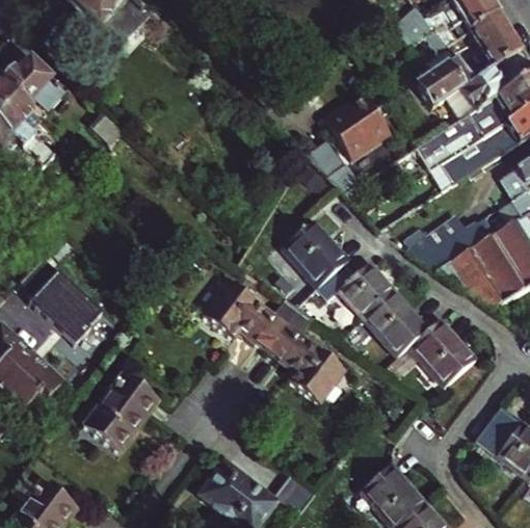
[(151,10),(139,0),(67,0),(63,4),(74,12),(67,20),(91,43),(106,27),(122,42),(151,10)]
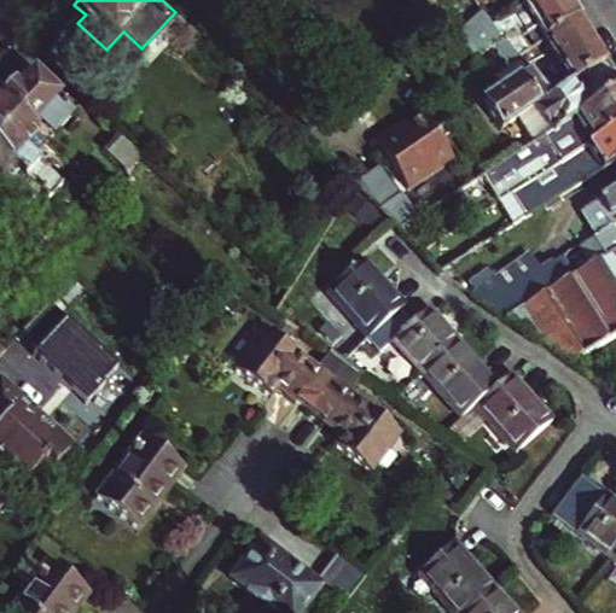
[(579,12),(570,0),(526,0),(492,19),(501,31),(515,46),(523,41),(526,29),(536,23),(545,35),(579,12)]
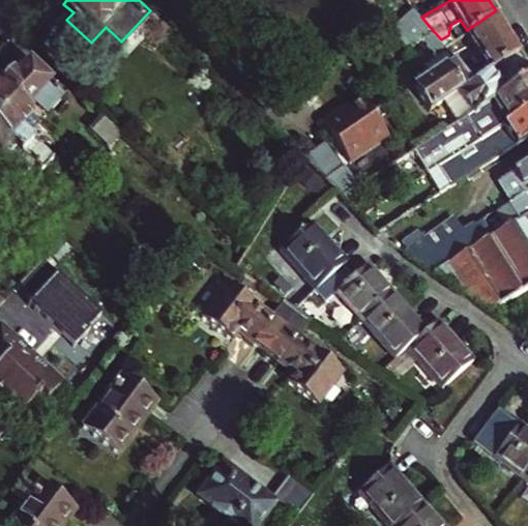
[(467,30),(490,67),(520,49),(496,10),(467,30)]
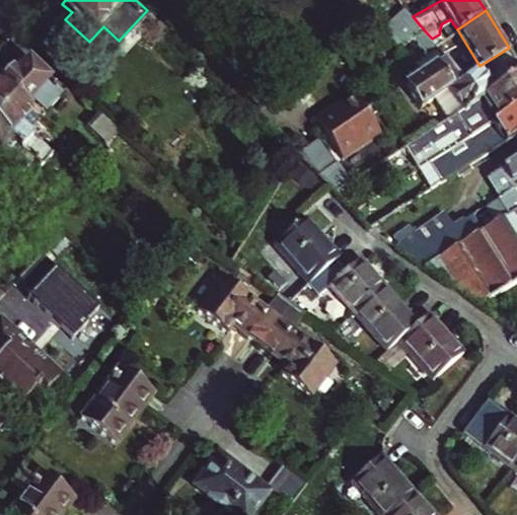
[(439,91),(453,113),(516,70),(516,60),(509,48),(479,66),(462,76),(432,39),(421,26),(413,34),(432,59),(420,67),(424,71),(407,83),(421,102),(439,91)]
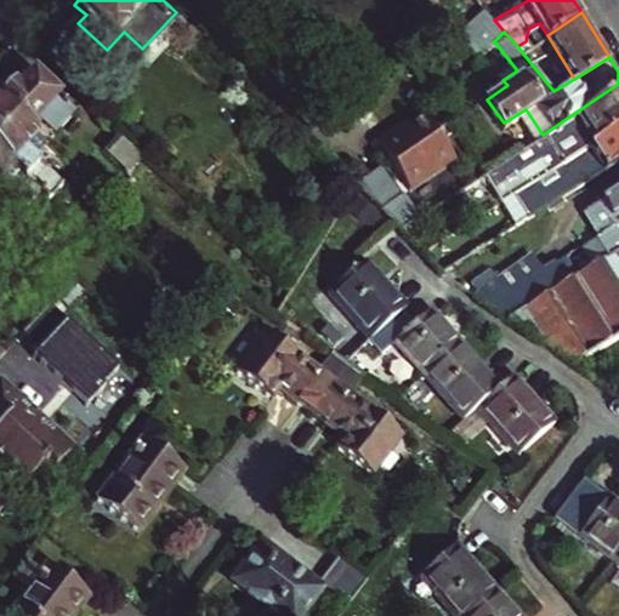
[(0,97),(29,124),(39,114),(56,130),(75,108),(35,70),(21,86),(15,81),(0,97)]
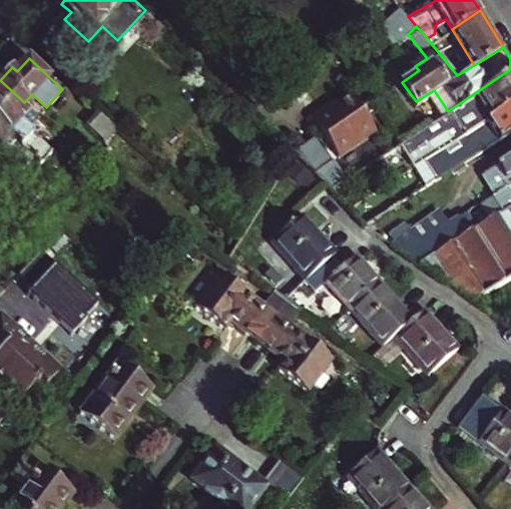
[(465,130),(492,114),(510,101),(510,69),(448,111),(440,116),(404,139),(418,160),(427,155),(454,138),(465,130)]
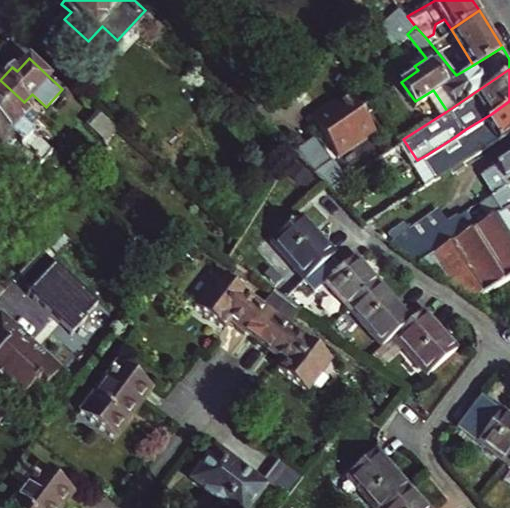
[(24,102),(0,80),(0,124),(33,155),(40,161),(51,150),(28,128),(39,116),(24,102)]
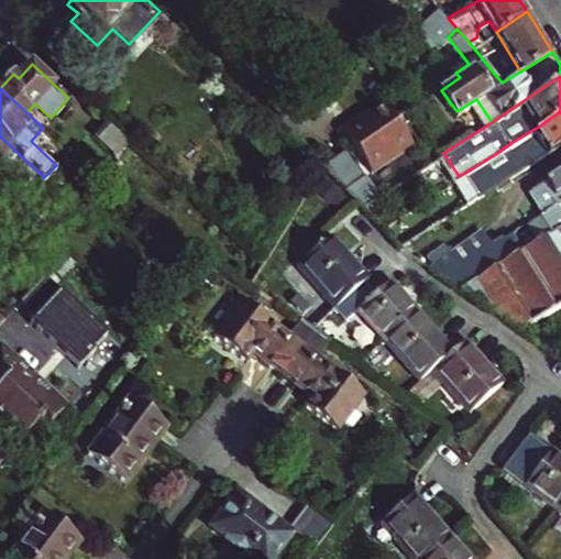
[(373,166),(415,139),(389,100),(364,117),(361,111),(344,123),(373,166)]
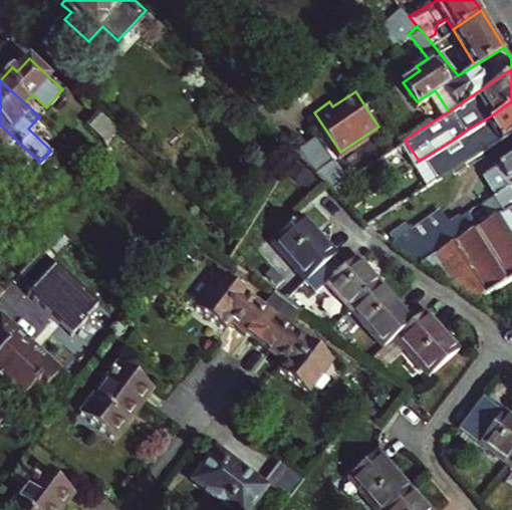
[(511,101),(493,114),(466,131),(455,139),(428,156),(442,176),(511,131),(511,101)]
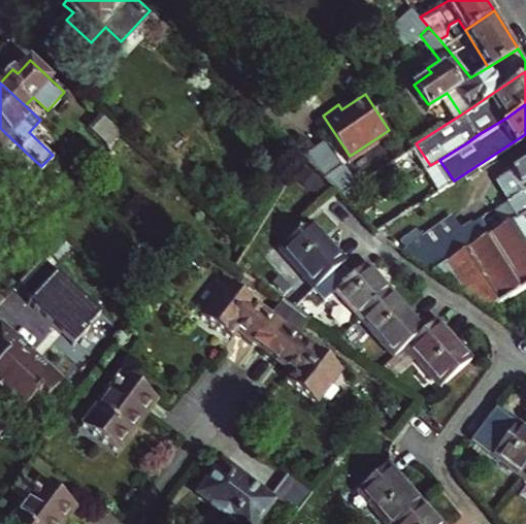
[(90,128),(106,141),(119,127),(101,112),(90,128)]
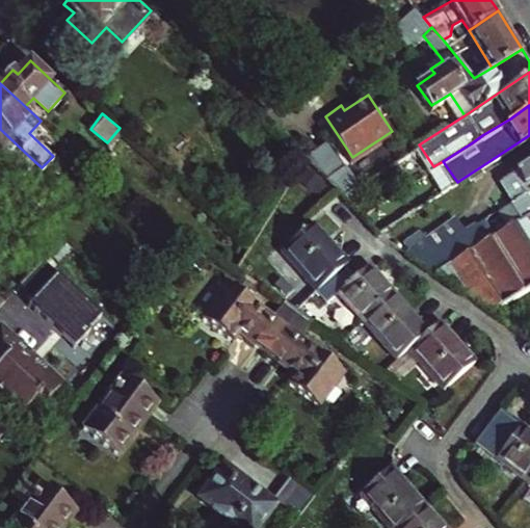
[(34,161),(0,129),(0,174),(12,185),(34,161)]
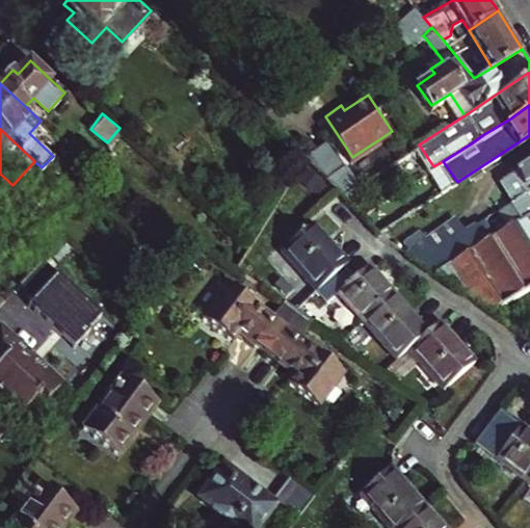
[(306,154),(328,176),(344,165),(327,139),(306,154)]
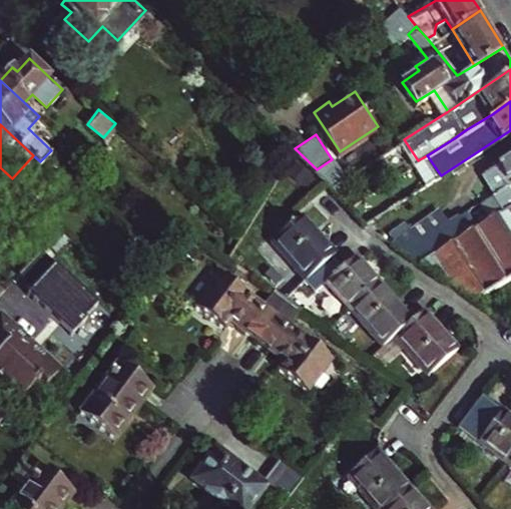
[(508,180),(510,178),(510,152),(485,170),(497,190),(509,182),(508,180)]
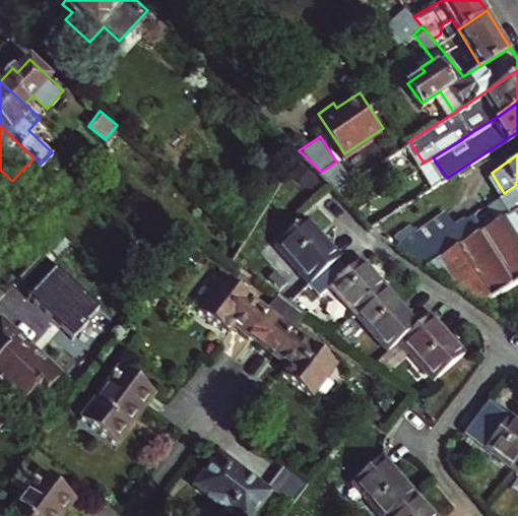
[(513,209),(517,206),(517,199),(515,195),(517,193),(517,187),(516,185),(504,193),(499,196),(509,211),(513,209)]
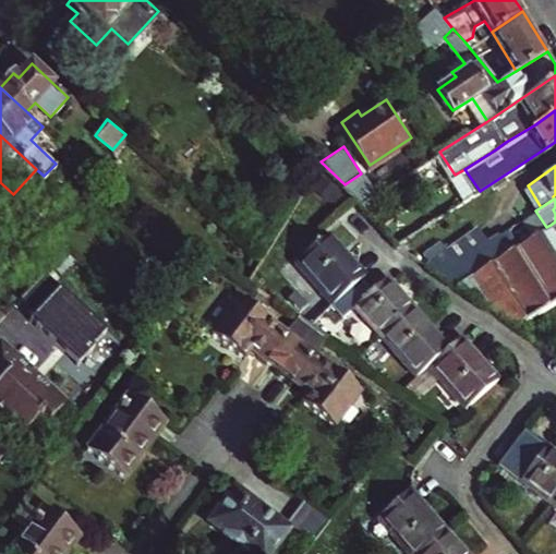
[(555,231),(551,225),(546,227),(511,249),(459,282),(516,323),(555,297),(555,231)]
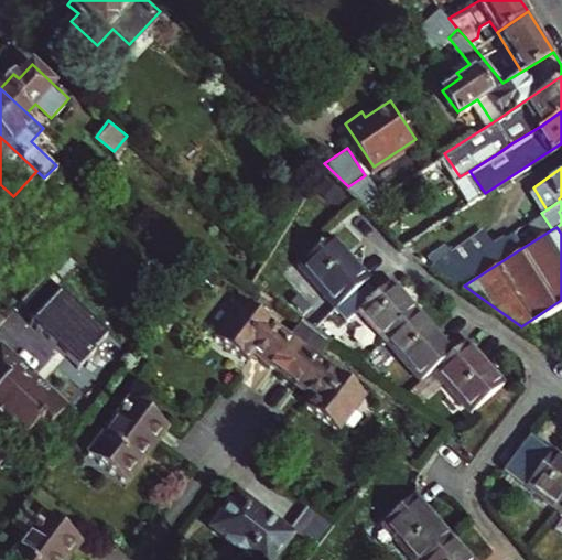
[(517,251),(507,236),(495,244),(487,230),(433,265),(464,286),(517,251)]
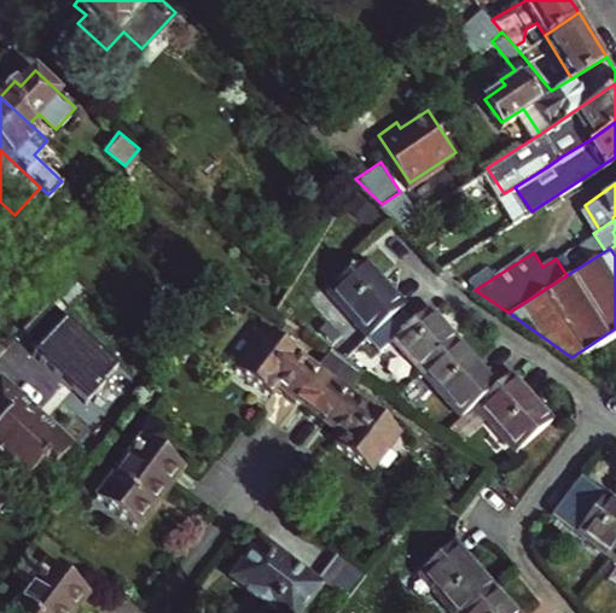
[(330,286),(371,332),(406,302),(365,255),(330,286)]
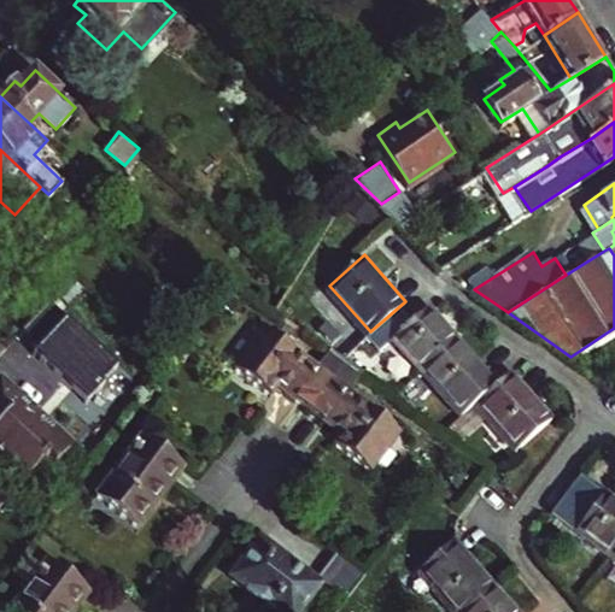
[(42,343),(70,312),(53,299),(27,330),(42,343)]
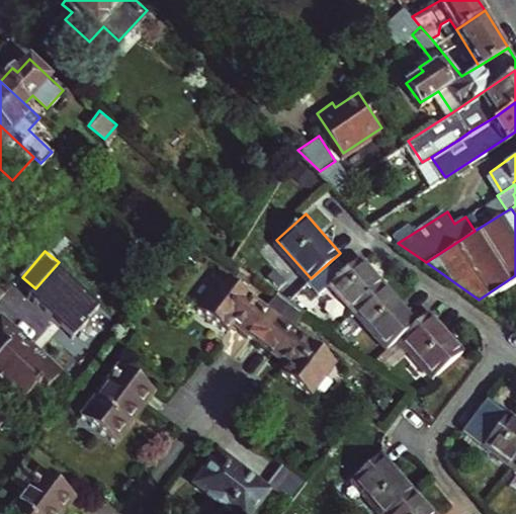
[(356,309),(385,282),(362,256),(348,268),(338,256),(311,279),(321,291),(332,282),(356,309)]
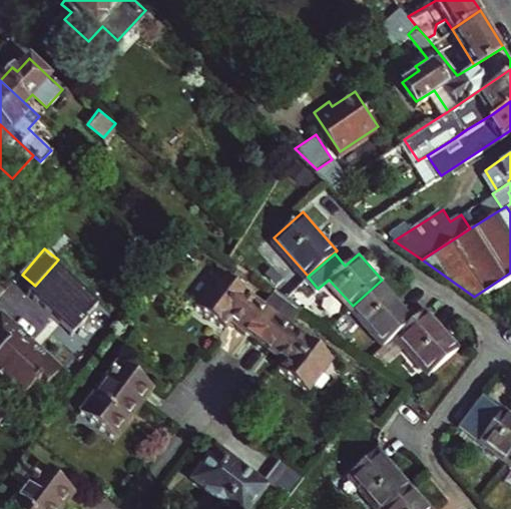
[(73,331),(102,303),(62,261),(33,289),(73,331)]
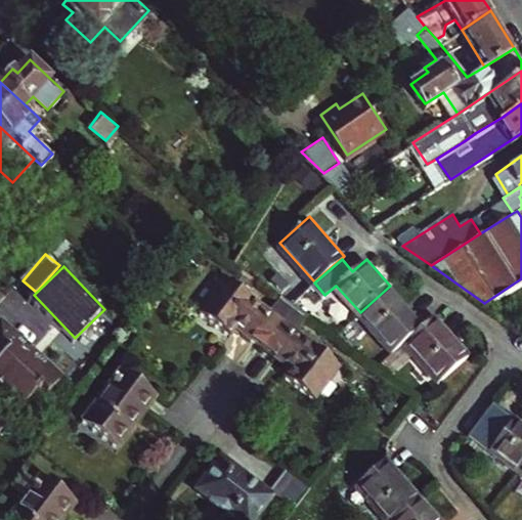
[(295,303),(281,294),(270,310),(225,277),(202,310),(230,333),(237,323),(265,344),(295,303)]
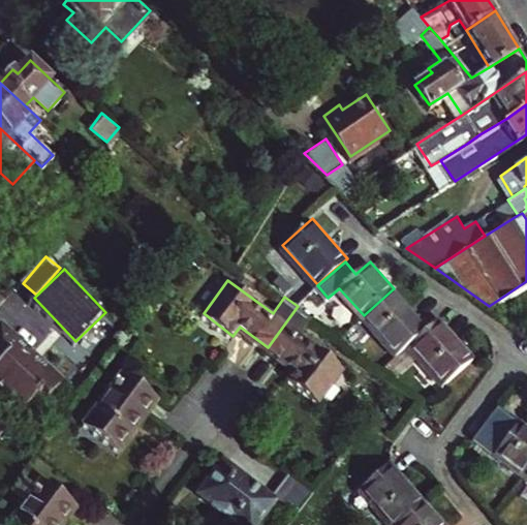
[(394,288),(364,315),(388,342),(394,337),(404,349),(431,326),(421,313),(417,315),(394,288)]
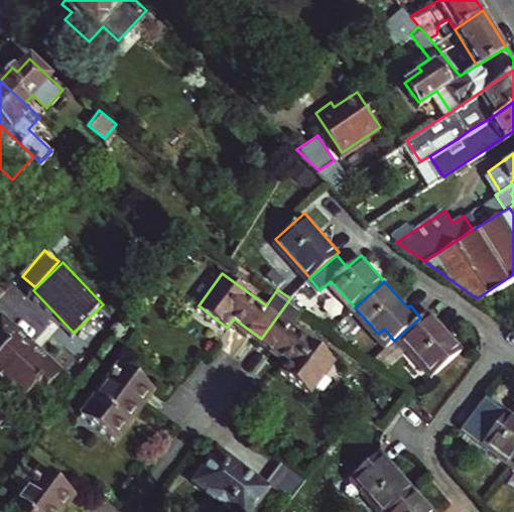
[(290,298),(261,339),(288,359),(282,368),(311,389),(336,356),(291,324),(303,307),(290,298)]
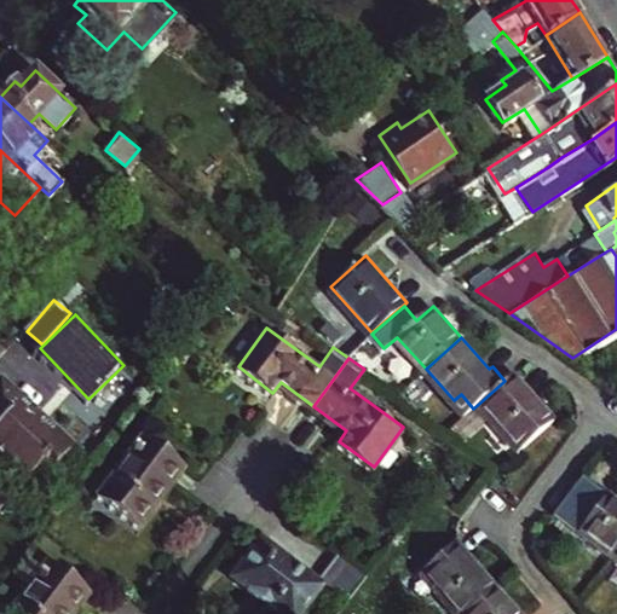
[(0,372),(0,452),(23,474),(40,457),(42,459),(46,456),(52,461),(70,440),(0,372)]
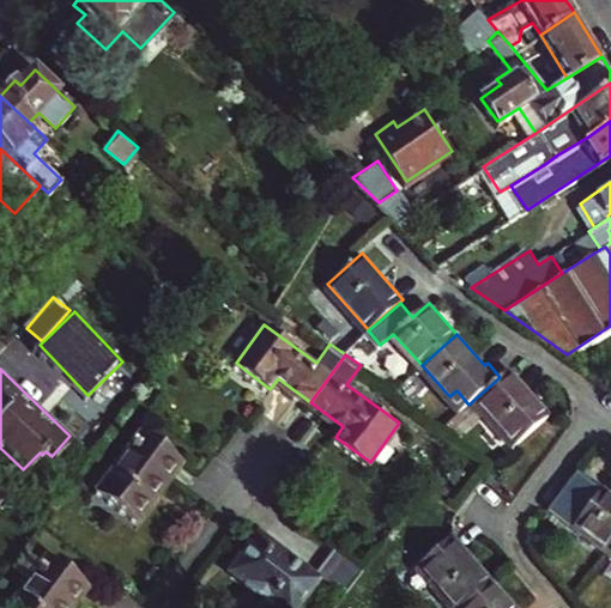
[(515,447),(551,415),(510,370),(476,401),(515,447)]
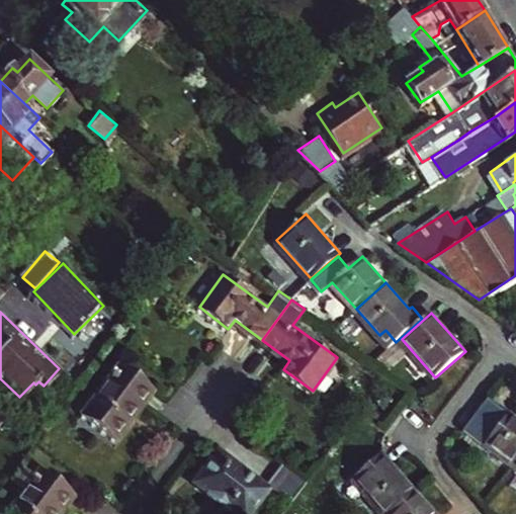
[(155,389),(121,363),(101,390),(82,415),(116,440),(155,389)]
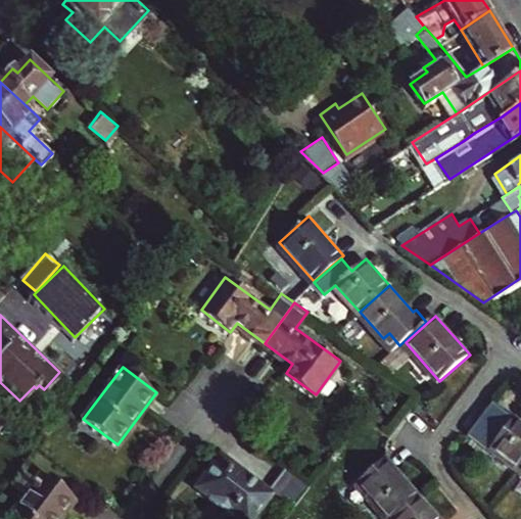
[(477,437),(519,468),(520,466),(520,420),(513,415),(511,418),(499,409),(477,437)]
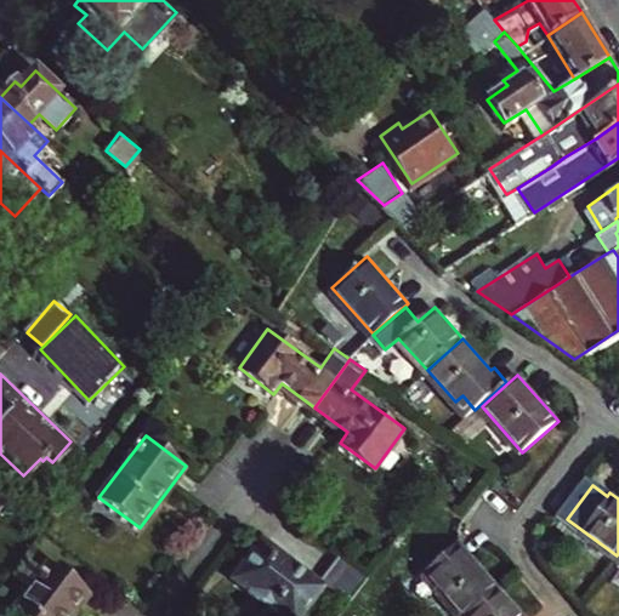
[(288,615),(300,615),(325,583),(263,537),(236,576),(253,588),(250,591),(277,611),(279,609),(288,615)]
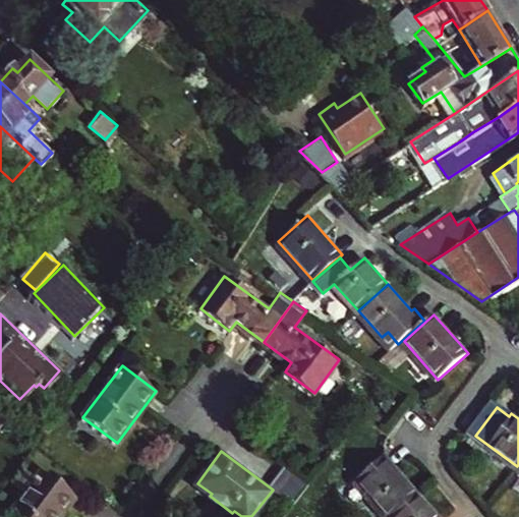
[(390,516),(420,490),(387,451),(357,477),(390,516)]
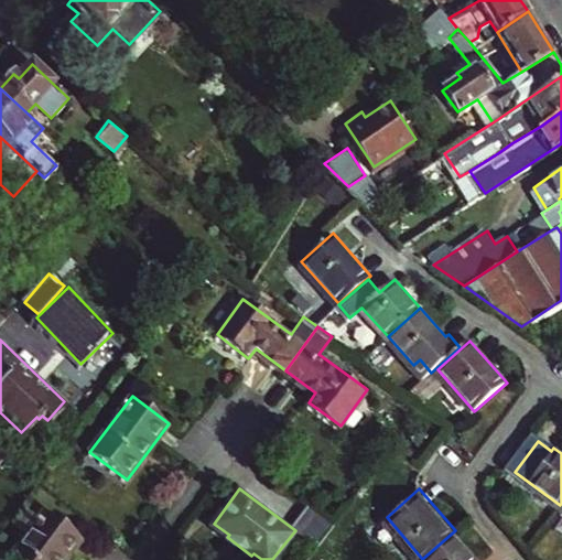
[(319,541),(336,519),(311,501),(294,523),(319,541)]
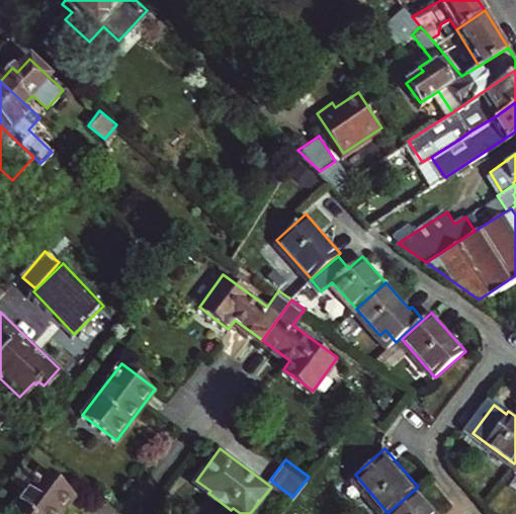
[(4,513),(58,513),(75,492),(41,466),(4,513)]
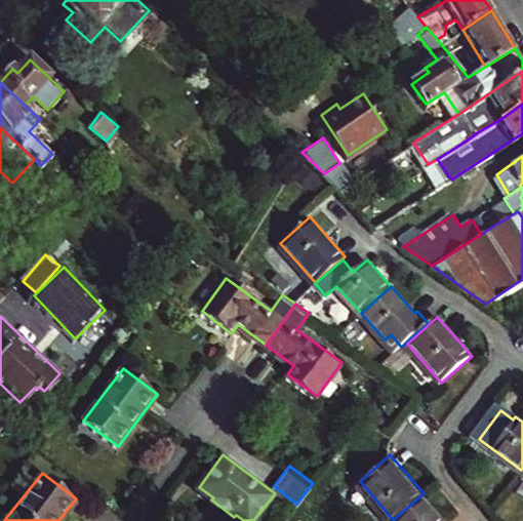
[(447,520),(424,493),(393,520),(394,520),(447,520)]
